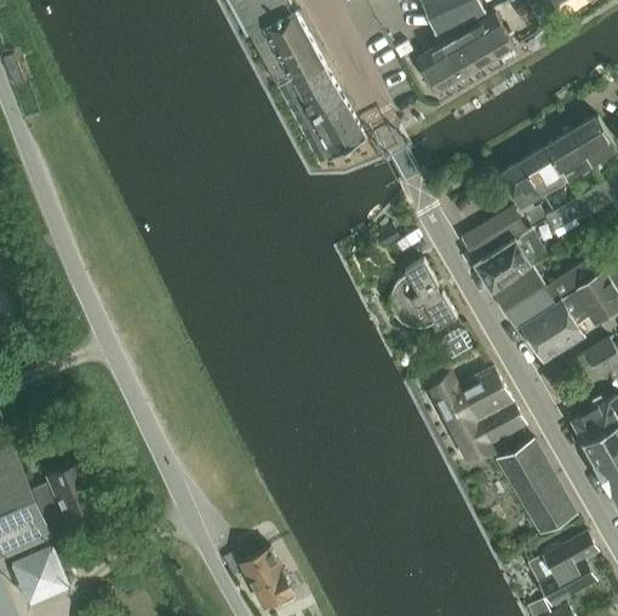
[(375,155),(373,154),(366,140),(365,139),(332,80),(331,79),(327,73),(328,73),(327,70),(326,70),(309,38),(297,16),(296,13),(291,16),(286,7),(290,5),(287,0),(228,0),(276,90),(312,154),(314,153),(319,163),(332,157),(333,159),(339,155),(358,144),(367,160),(375,155)]
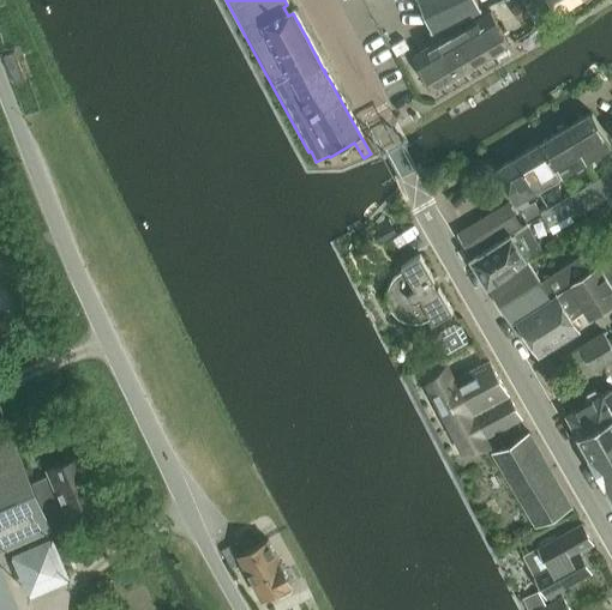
[(415,0),(431,37),(479,16),(472,0),(415,0)]
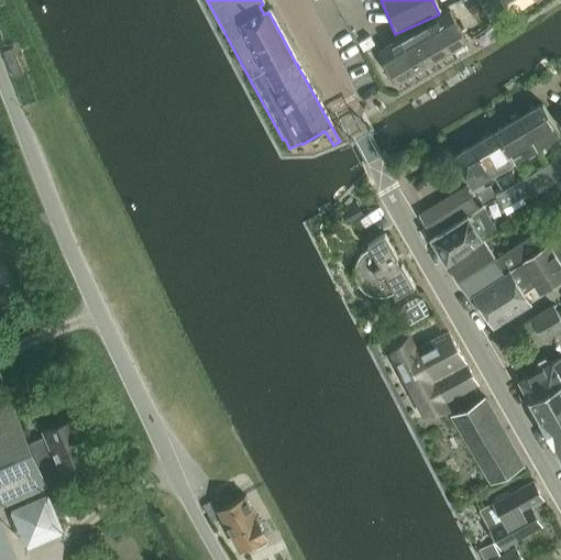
[(502,20),(498,13),(490,0),(475,0),(492,26),(502,20)]
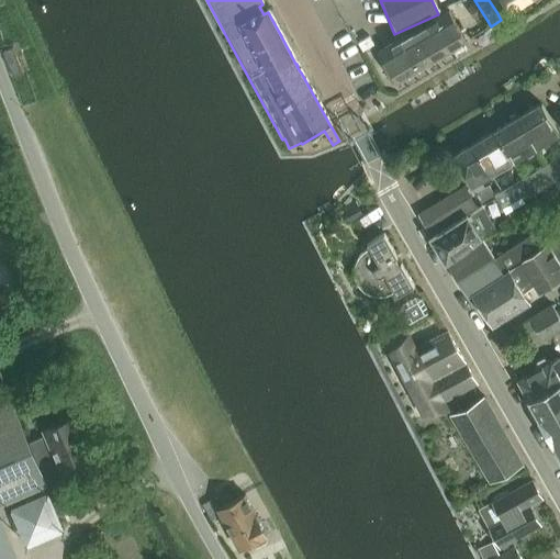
[(489,0),(497,13),(505,9),(510,15),(530,2),(529,0),(489,0)]
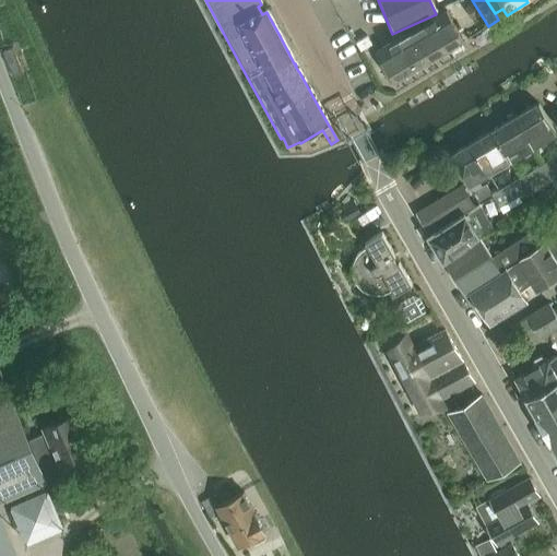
[(473,6),(464,10),(471,22),(480,18),(473,6)]
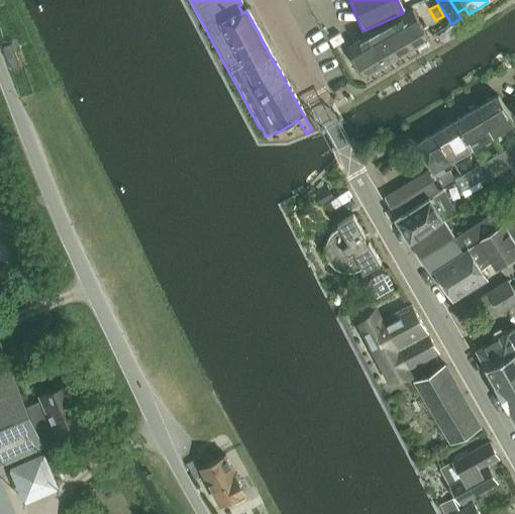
[(411,12),(379,31),(394,61),(427,41),(411,12)]
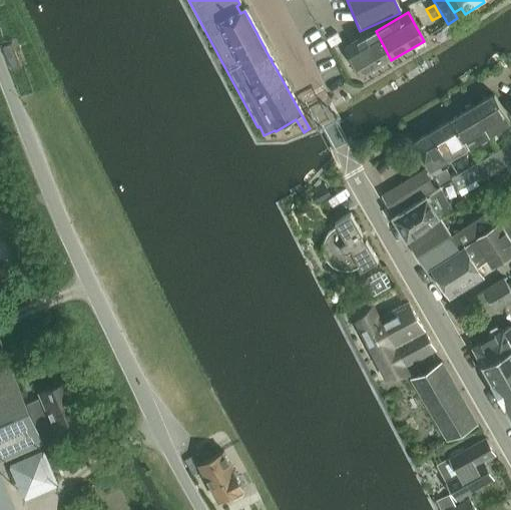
[(359,79),(391,60),(376,31),(344,50),(359,79)]
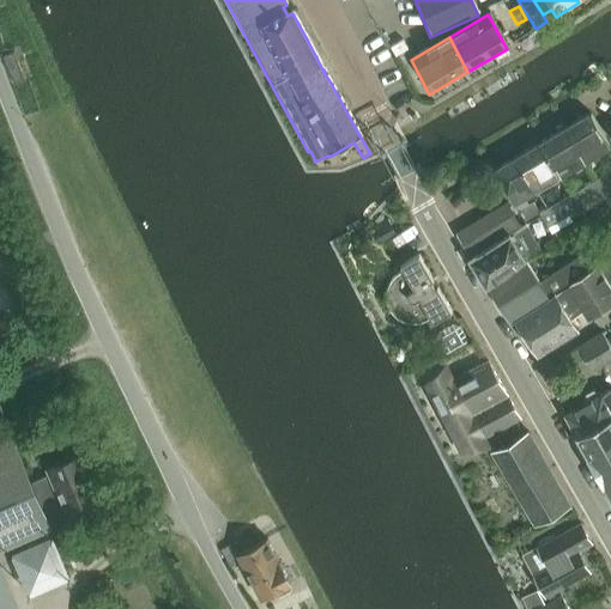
[(588,115),(563,131),(582,163),(608,148),(588,115)]
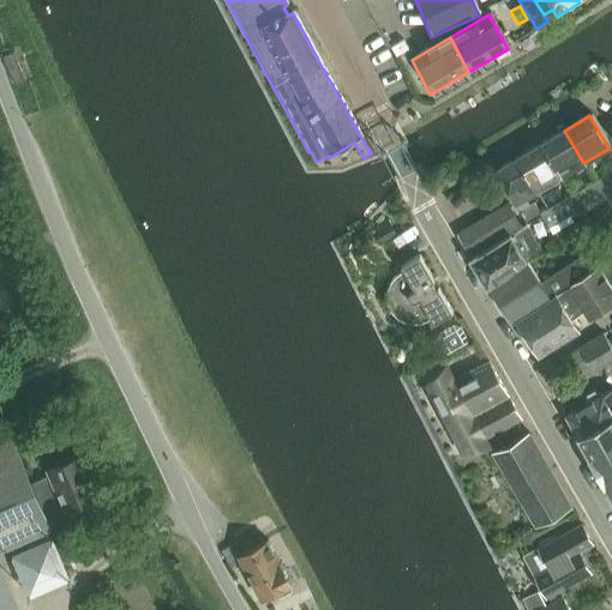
[(564,131),(541,144),(561,177),(583,163),(564,131)]
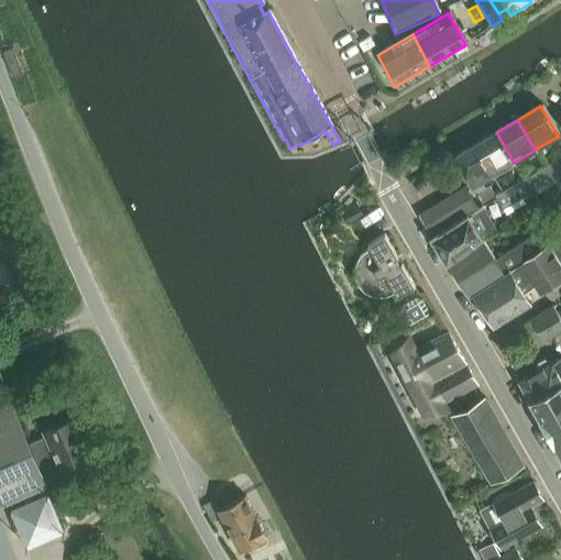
[(496,132),(475,145),(493,175),(514,163),(496,132)]
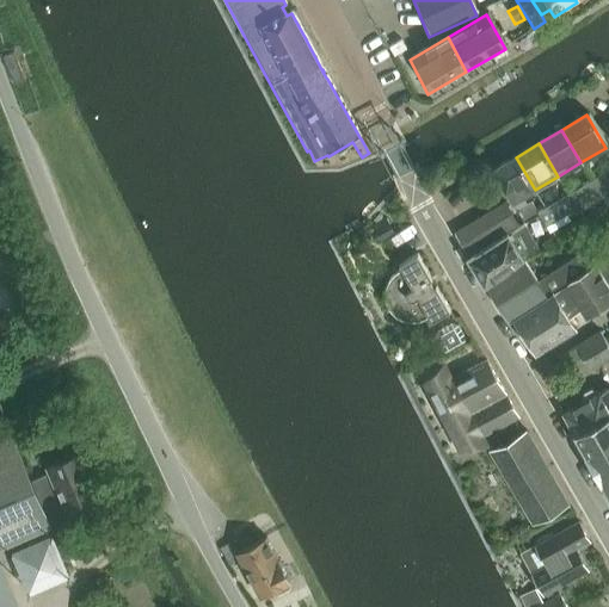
[(527,206),(522,198),(535,190),(516,158),(492,172),(497,179),(510,205),(521,223),(537,214),(531,204),(527,206)]
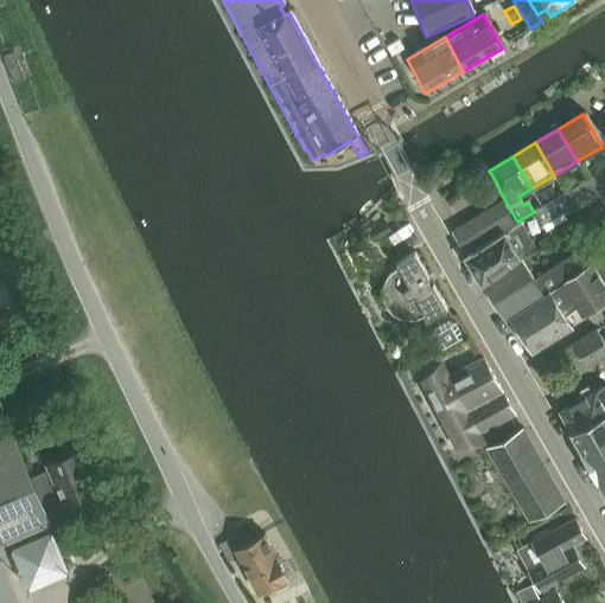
[(604,203),(604,192),(604,191),(604,190),(604,170),(534,212),(542,228),(568,212),(570,215),(584,206),(587,213),(604,203)]
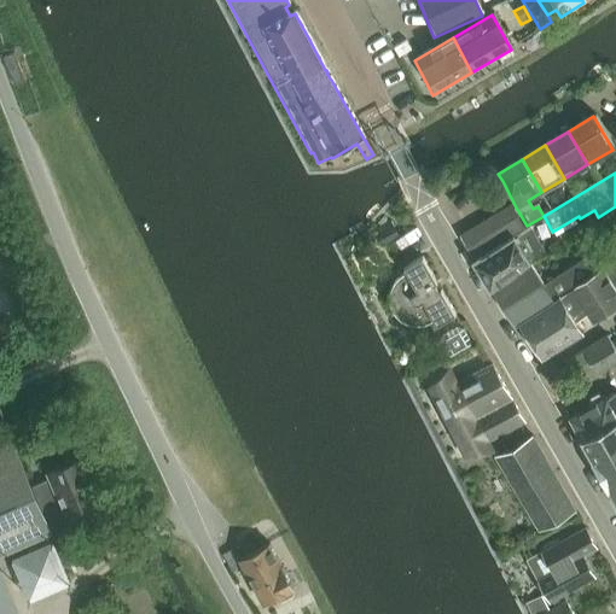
[(453,199),(458,214),(476,209),(471,194),(453,199)]
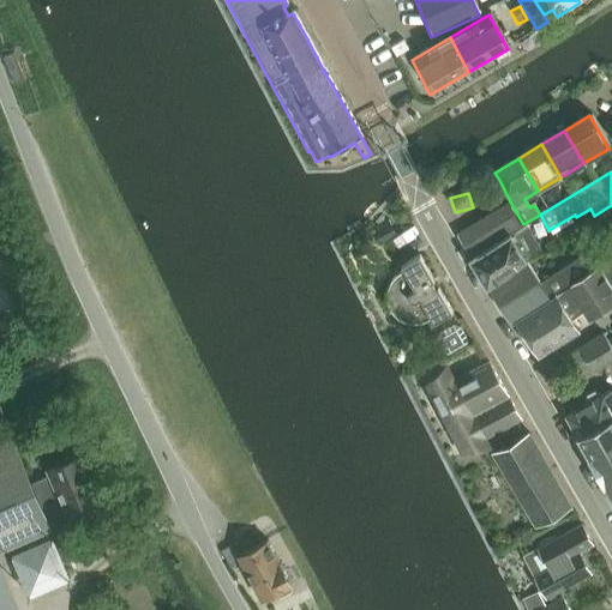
[(505,206),(456,236),(467,254),(517,224),(505,206)]
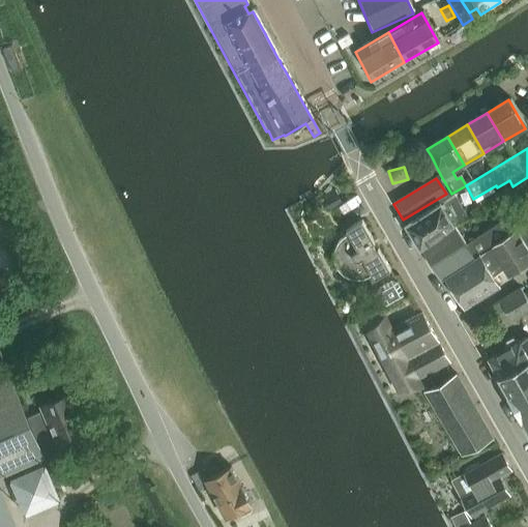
[(333,192),(321,199),(328,211),(341,205),(340,203),(333,192)]
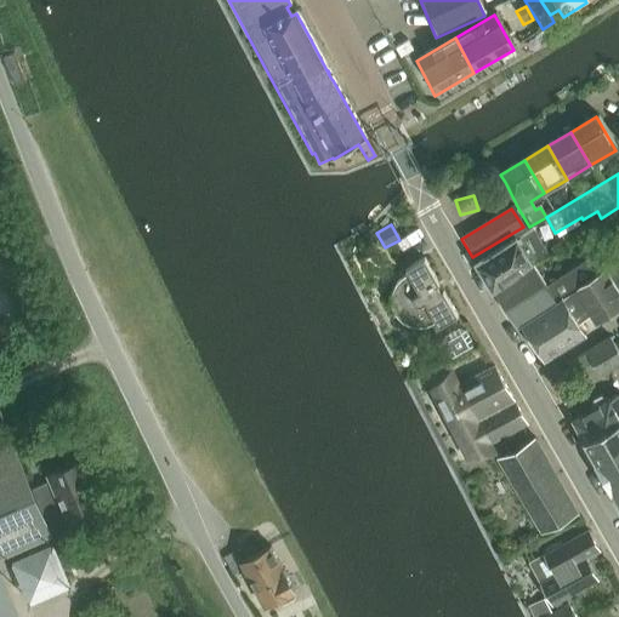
[(531,229),(515,238),(514,236),(472,261),(492,292),(532,268),(531,266),(546,255),(531,229)]
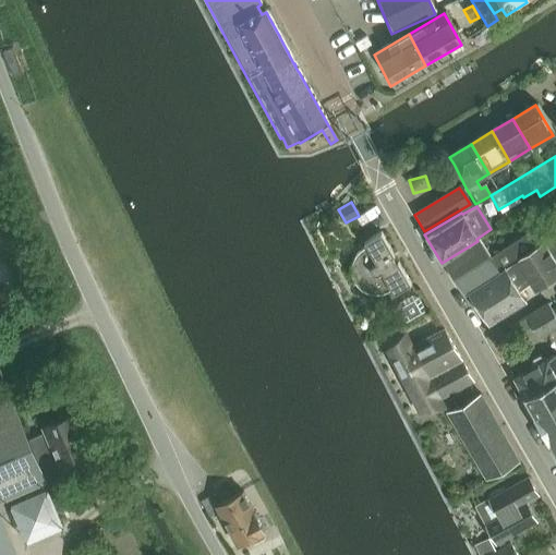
[(378,230),(361,239),(364,245),(361,248),(353,254),(349,263),(349,273),(351,282),(358,290),(367,294),(377,296),(387,292),(389,290),(391,296),(409,286),(378,230)]
